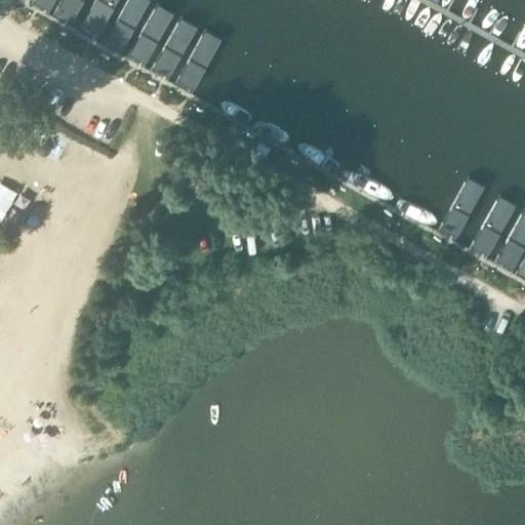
[(33,0),(31,4),(47,13),(54,0),(33,0)]
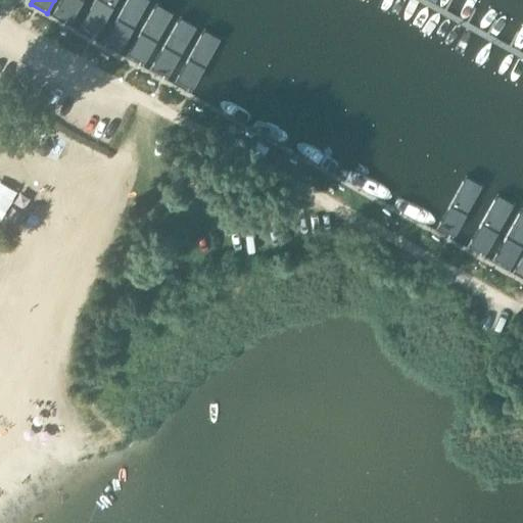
[(62,0),(53,17),(69,26),(84,0),(62,0)]
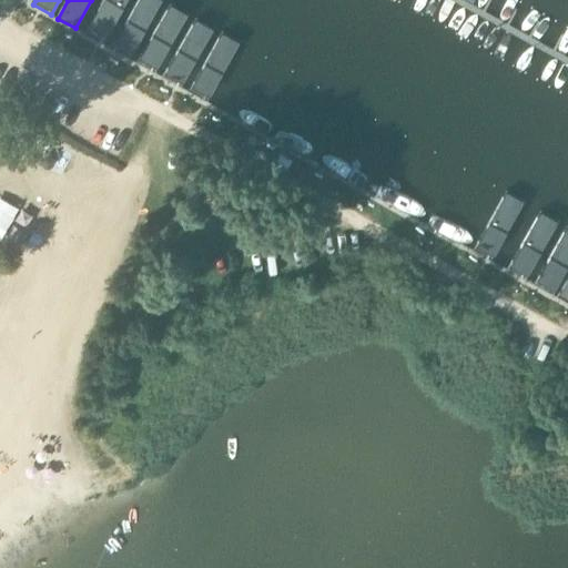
[(103,0),(85,33),(102,43),(127,0),(103,0)]
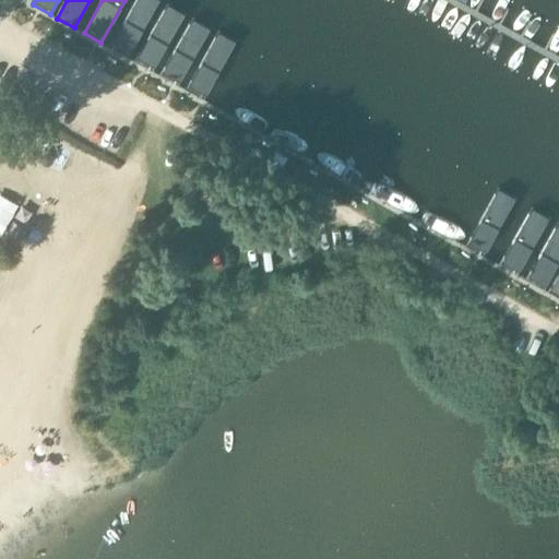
[(158,0),(137,0),(110,48),(128,57),(159,0),(158,0)]
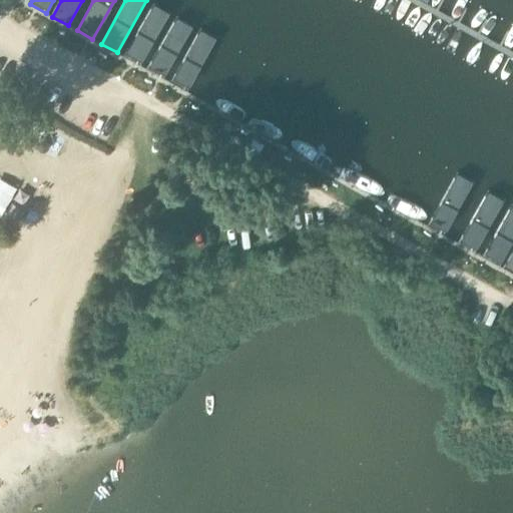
[(153,5),(124,57),(140,66),(168,13),(153,5)]
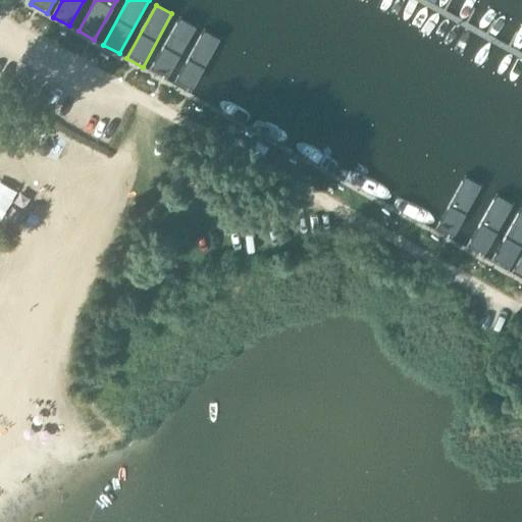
[(179,18),(150,72),(166,81),(196,28),(179,18)]
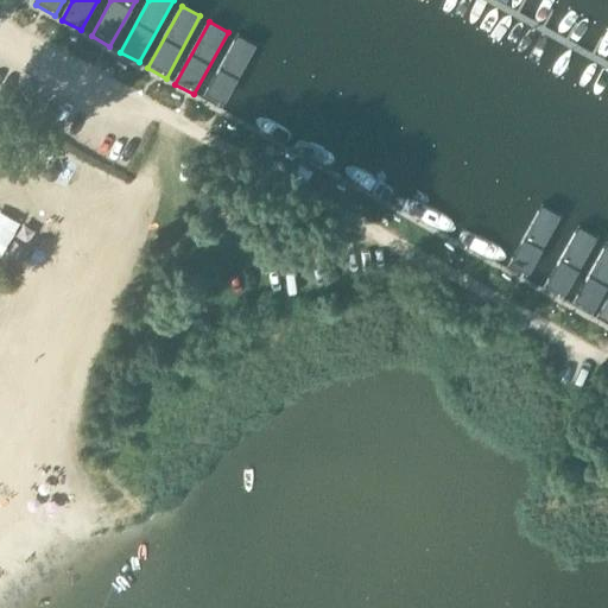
[(238,36),(203,99),(222,109),(257,46),(238,36)]
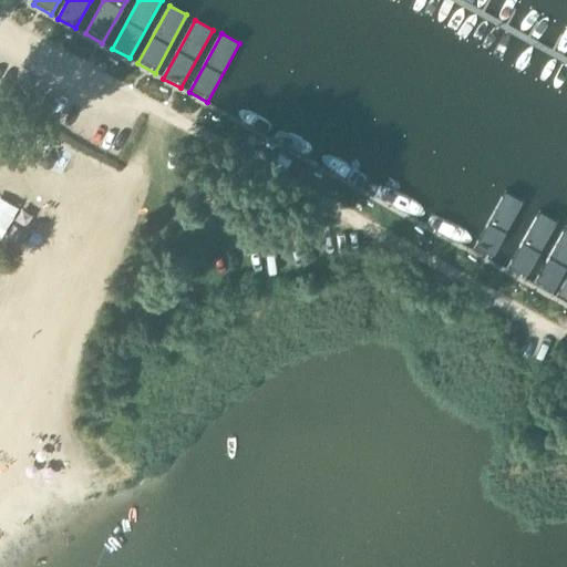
[(22,49),(7,80),(37,94),(34,100),(44,104),(52,88),(40,81),(49,62),(22,49)]
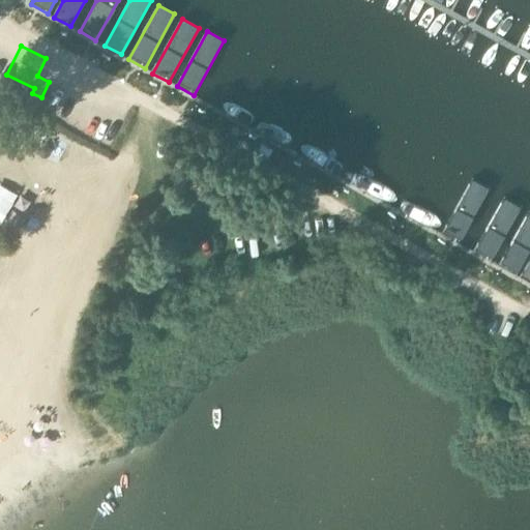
[(471,180),(442,235),(459,244),(488,189),(471,180)]
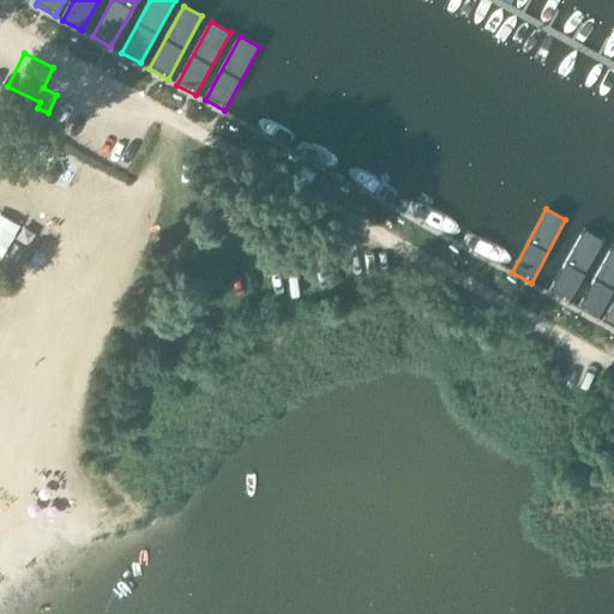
[(6,221),(0,230),(0,247),(14,256),(26,233),(6,221)]
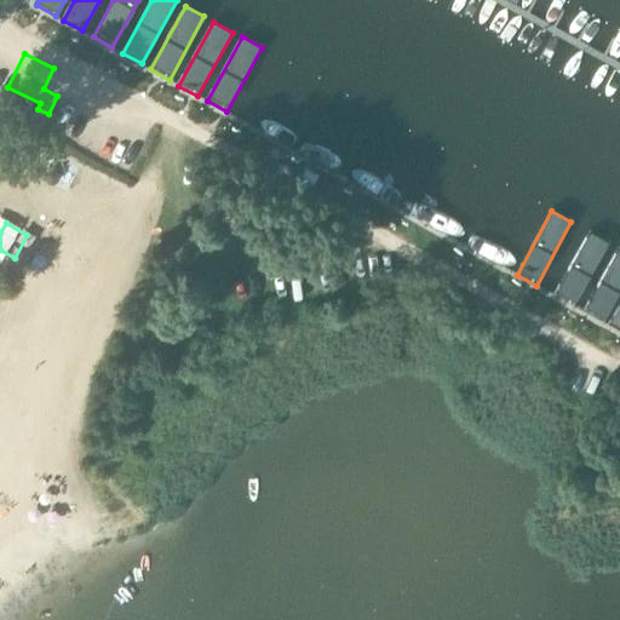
[(590,233),(556,297),(575,306),(609,242),(590,233)]
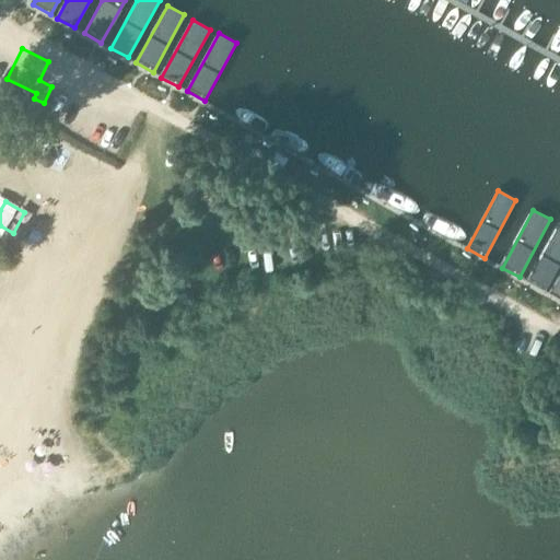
[(559,223),(528,281),(545,291),(559,263),(559,223)]
